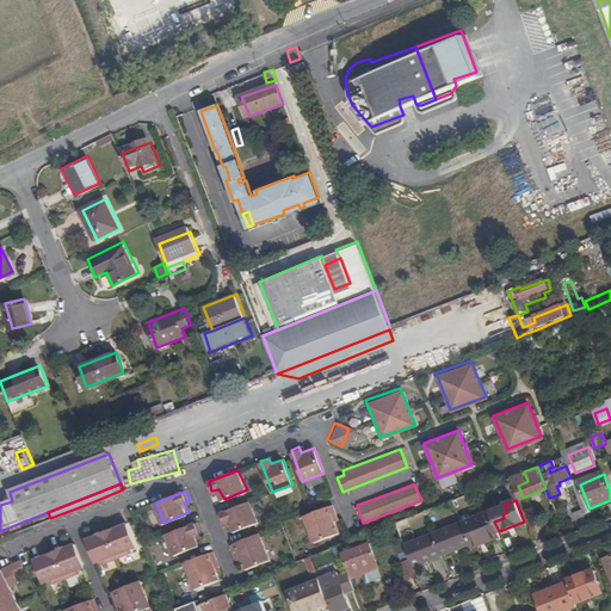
[(251,501),(220,513),(223,522),(230,519),(235,530),(258,522),(251,501)]
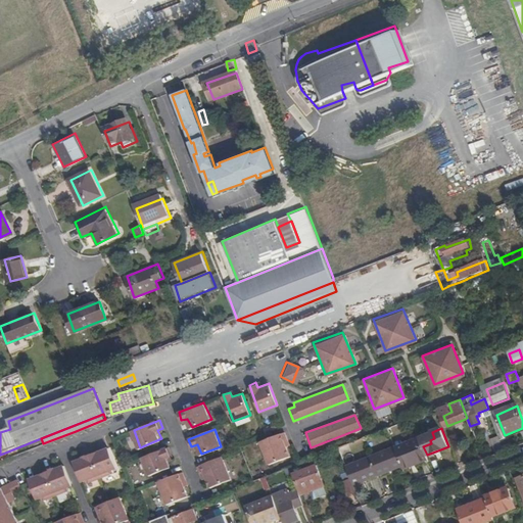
[(263,438),(273,462),(293,453),(287,437),(290,437),(288,429),(263,438)]
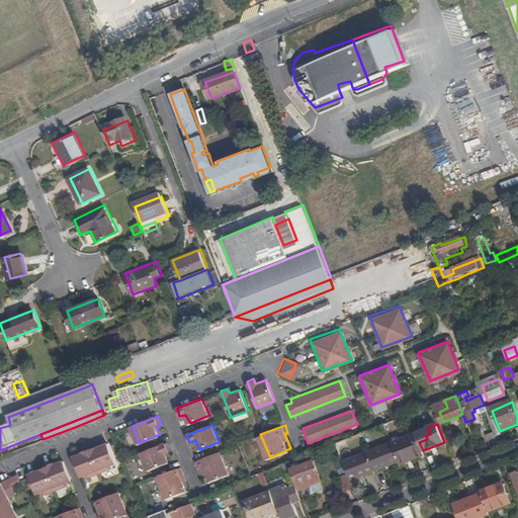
[(500,431),(495,433),(500,446),(505,444),(500,431)]
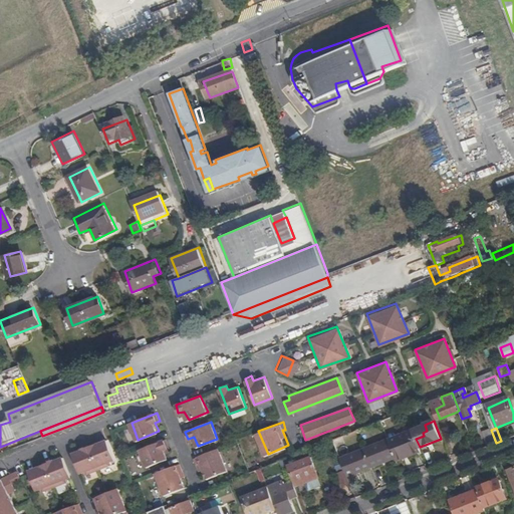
[(484,433),(489,446),(496,443),(491,430),(490,430),(484,433)]
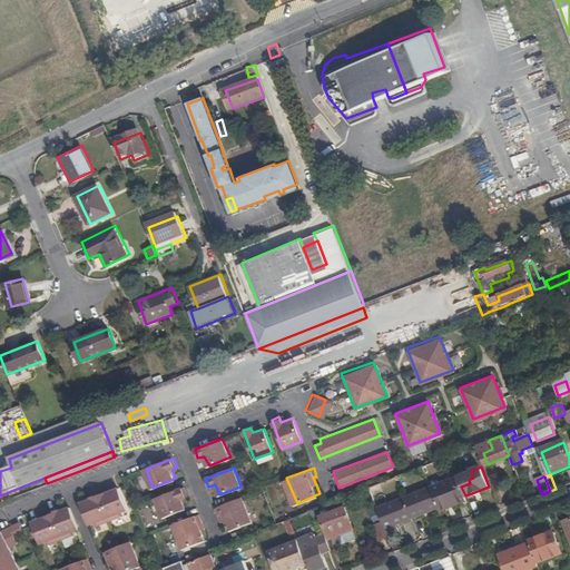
[(440,510),(467,500),(465,495),(461,487),(459,478),(431,488),(439,507),(440,510)]
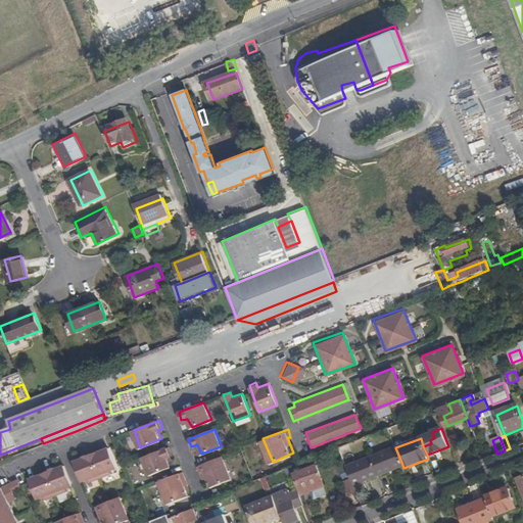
[(171,446),(144,456),(152,474),(173,466),(168,457),(173,456),(171,446)]
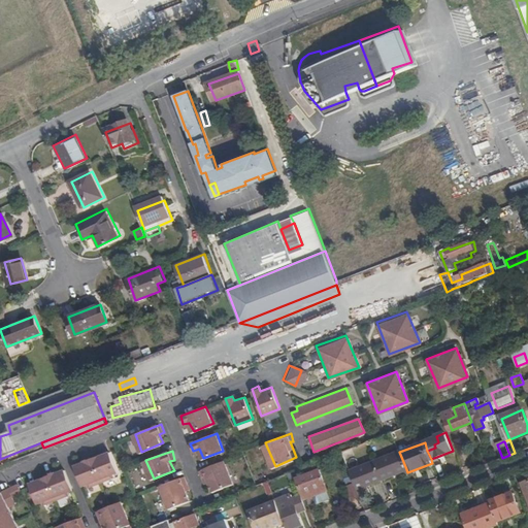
[(119,473),(109,452),(75,466),(83,487),(88,484),(89,487),(114,477),(112,474),(119,473)]
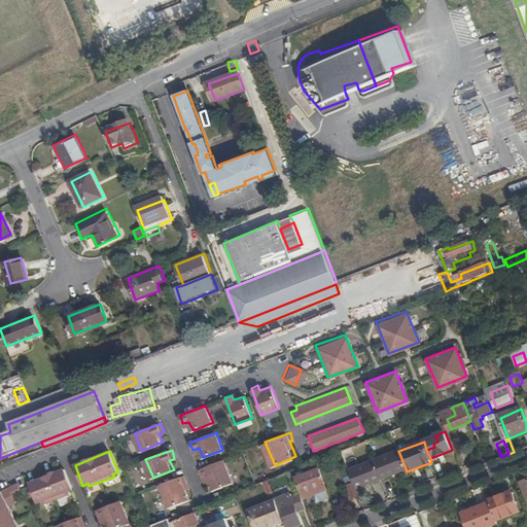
[(394,473),(406,468),(398,451),(374,460),(380,477),(393,471),(394,473)]
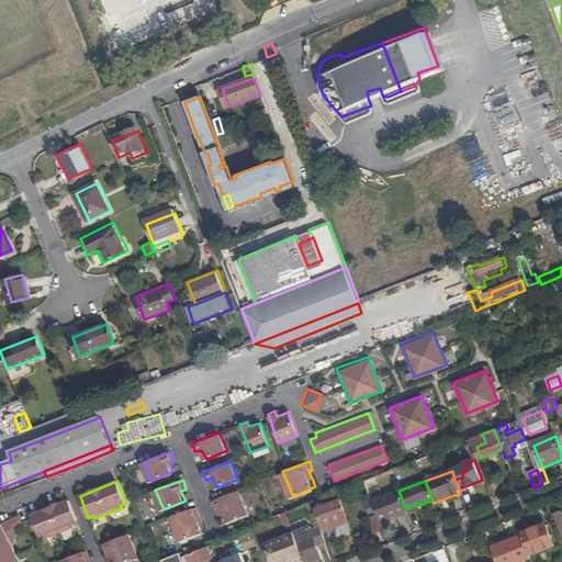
[(249,514),(239,489),(213,498),(216,508),(221,507),(227,523),(249,514)]
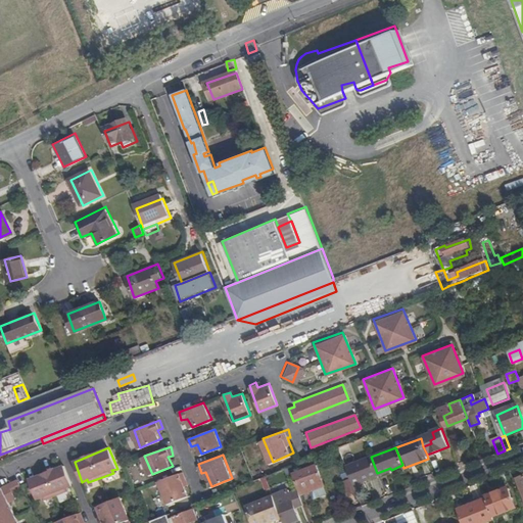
[(363,479),(377,473),(371,457),(346,467),(351,480),(353,484),(364,481),(363,479)]
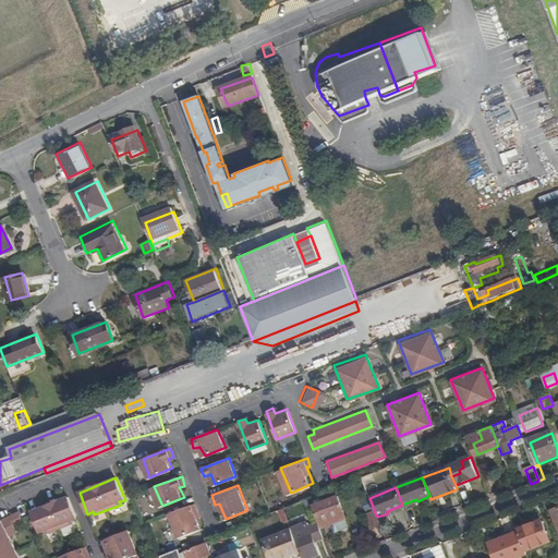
[(32,510),(40,533),(44,530),(46,534),(73,523),(71,521),(77,519),(69,496),(32,510)]
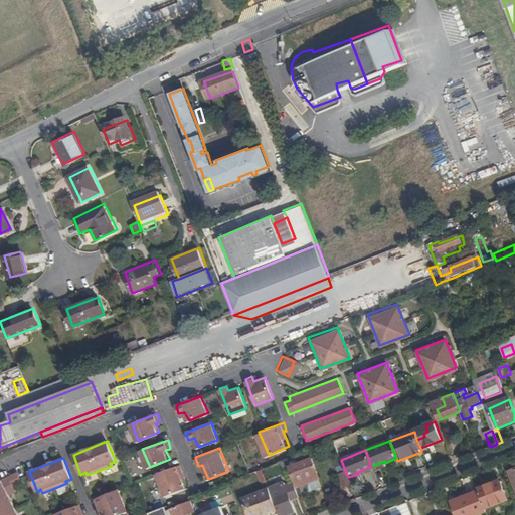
[(312,459),(289,467),(296,485),(305,482),(308,481),(309,483),(320,479),(312,459)]
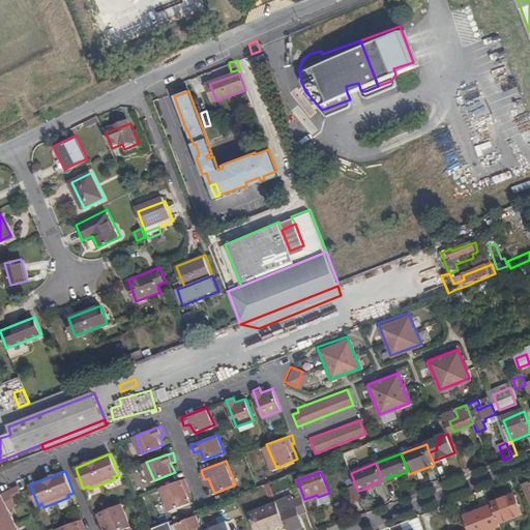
[(289,481),(295,479),(292,473),(269,482),(272,491),(284,487),(289,481)]
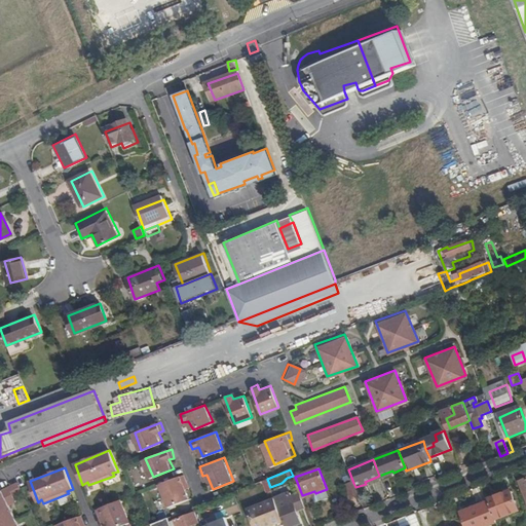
[(162,481),(172,505),(192,498),(186,483),(188,482),(186,473),(162,481)]
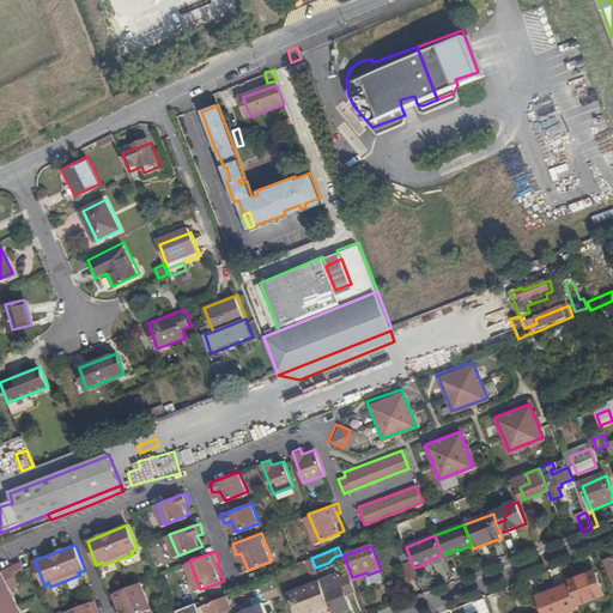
[(315,568),(311,558),(304,560),(309,574),(316,571),(315,568)]
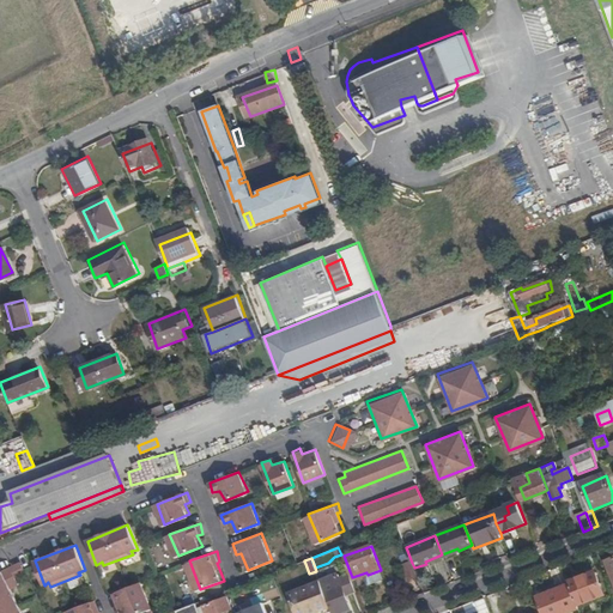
[(408,581),(418,578),(414,568),(412,563),(404,565),(408,581)]
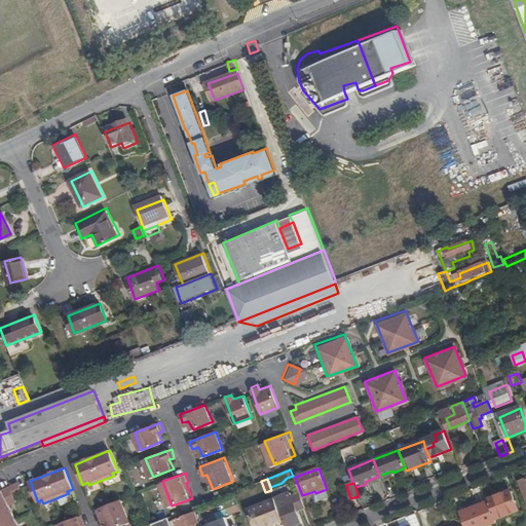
[(0,489),(0,513),(11,509),(9,503),(16,500),(12,491),(23,487),(21,484),(10,487),(10,486),(0,489)]
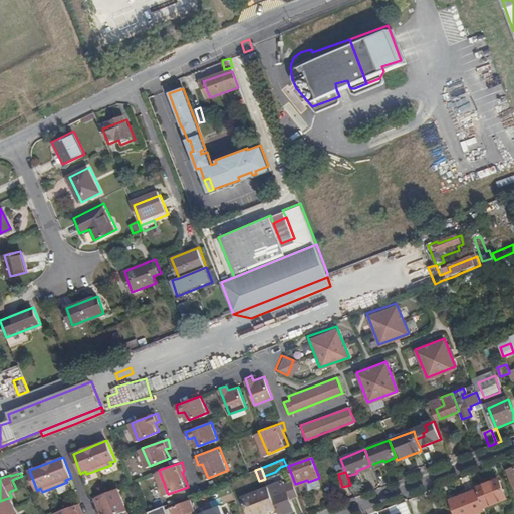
[(322,485),(319,478),(308,482),(307,480),(304,481),(308,490),(322,485)]
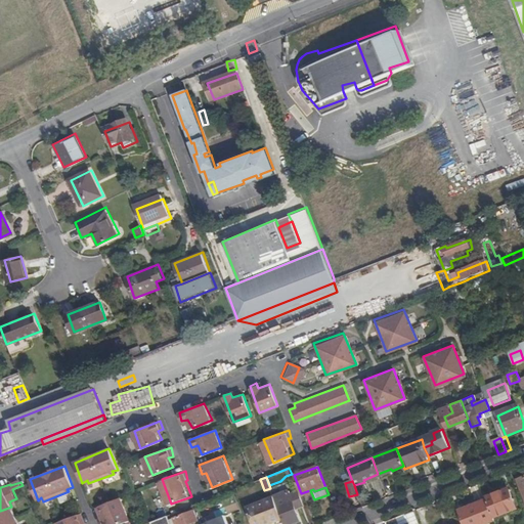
[(508,489),(486,497),(487,499),(493,516),(516,508),(508,489)]
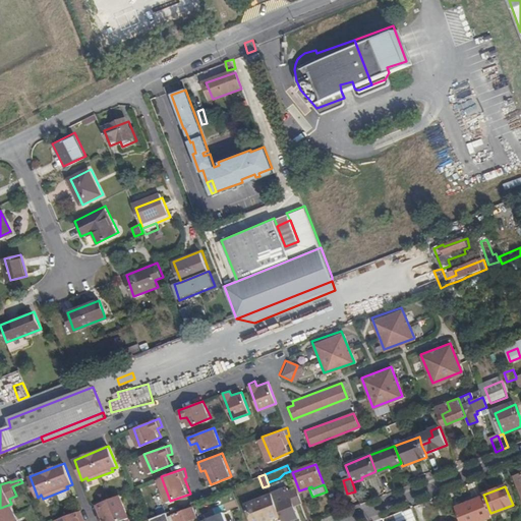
[(115,520),(133,514),(124,491),(100,502),(103,510),(106,508),(110,520),(115,520)]
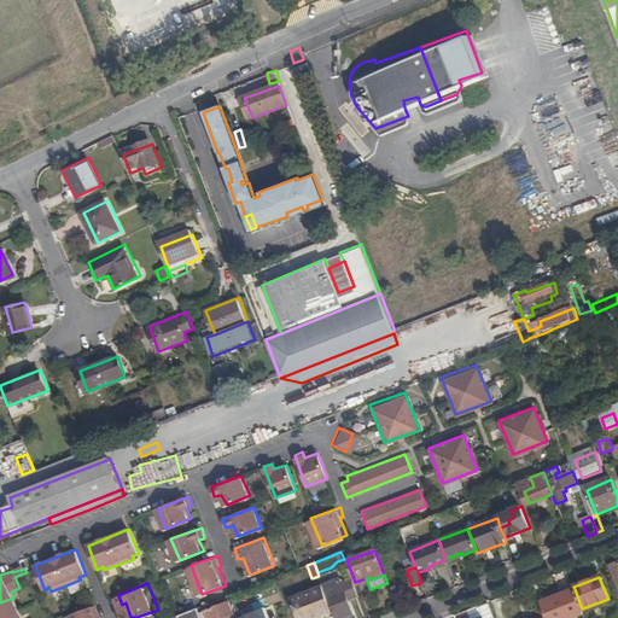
[(264,586),(243,594),(249,613),(279,602),(275,594),(269,596),(264,586)]
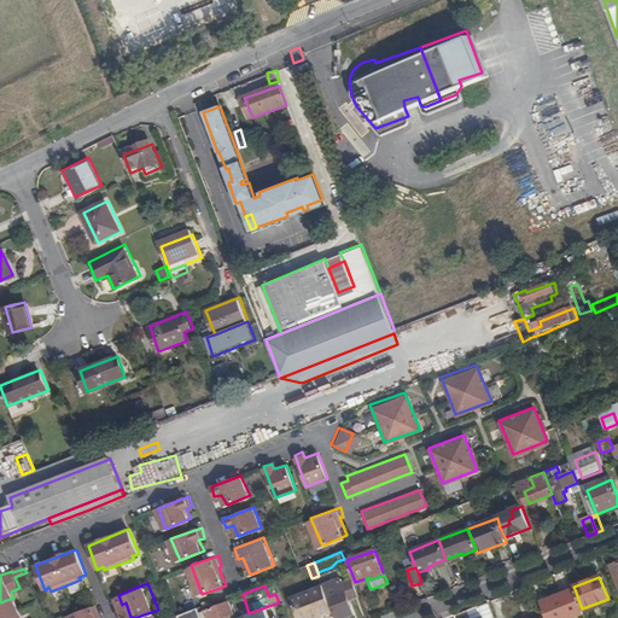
[(319,617),(333,612),(326,595),(322,586),(290,599),(297,617),(313,617),(318,616),(319,617)]
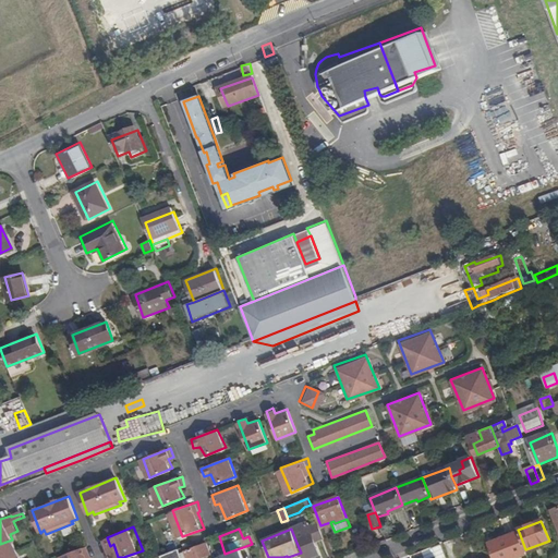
[(311,531),(294,537),(301,553),(302,557),(311,557),(319,555),(311,531)]
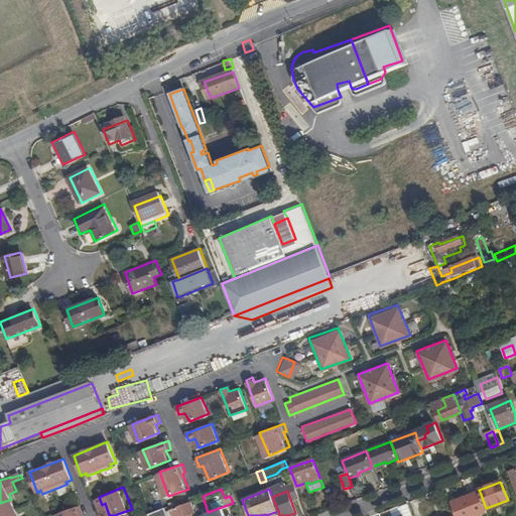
[(486,508),(480,492),(452,503),(456,515),(477,515),(488,512),(486,508)]
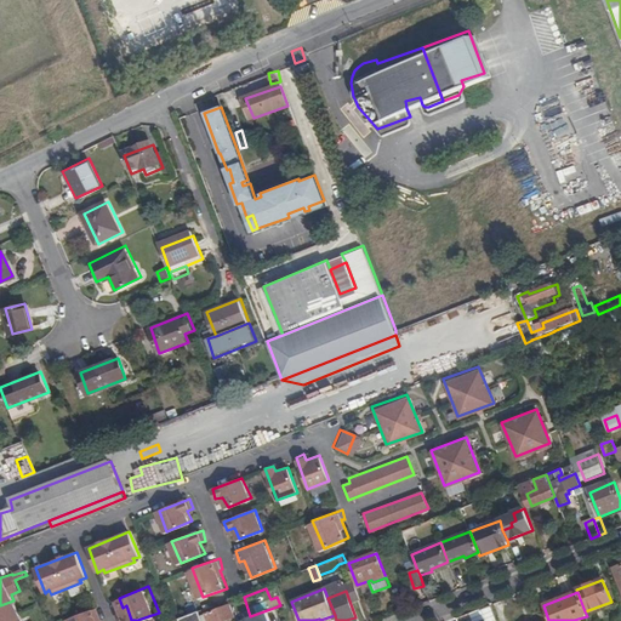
[(228,620),(237,619),(229,599),(224,600),(227,608),(200,617),(201,620),(228,620)]
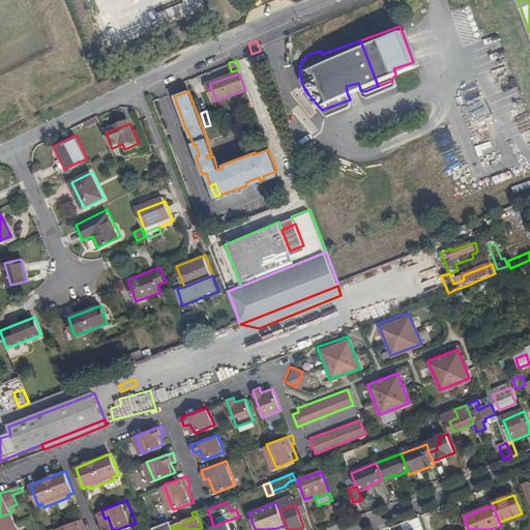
[(27,529),(28,529),(27,529),(20,529),(11,512),(0,517),(0,529),(27,529)]
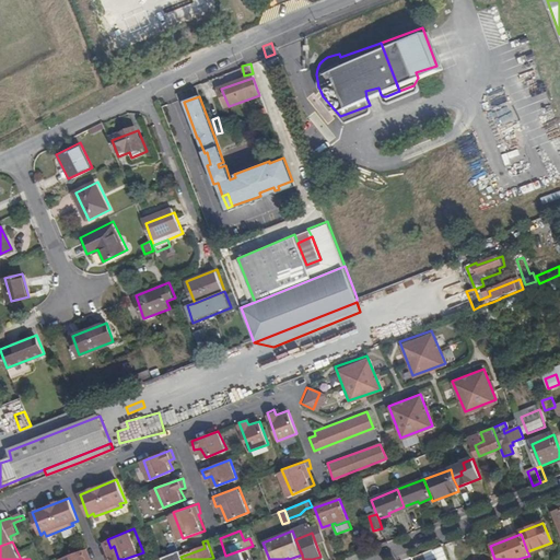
[(92,556),(88,546),(60,557),(60,559),(88,559),(86,558),(92,556)]
